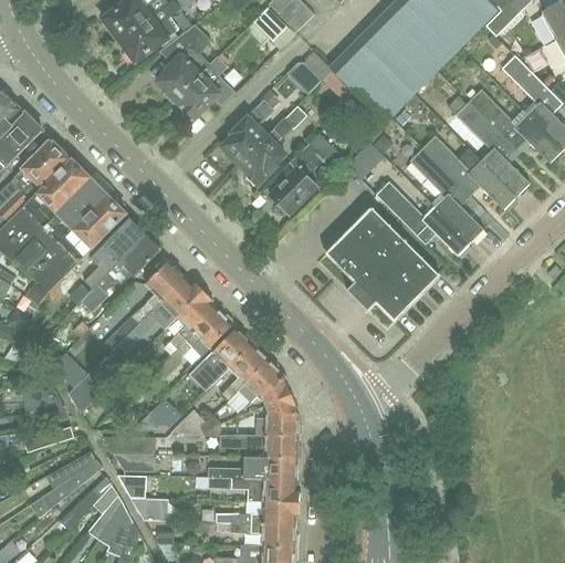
[(112,29),(119,39),(154,12),(175,0),(170,0),(167,2),(165,0),(153,0),(144,7),(138,0),(126,0),(103,18),(105,20),(102,22),(110,31),(112,29)]
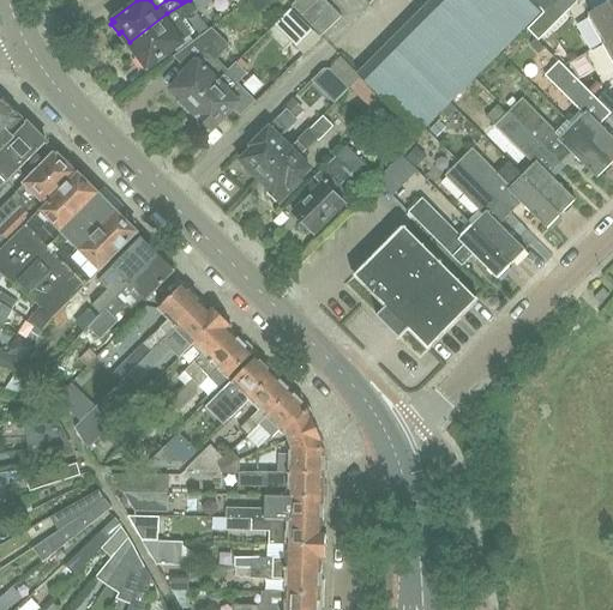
[(146,65),(194,29),(185,16),(196,8),(190,0),(167,13),(130,42),(138,53),(134,55),(142,65),(145,62),(146,65)]
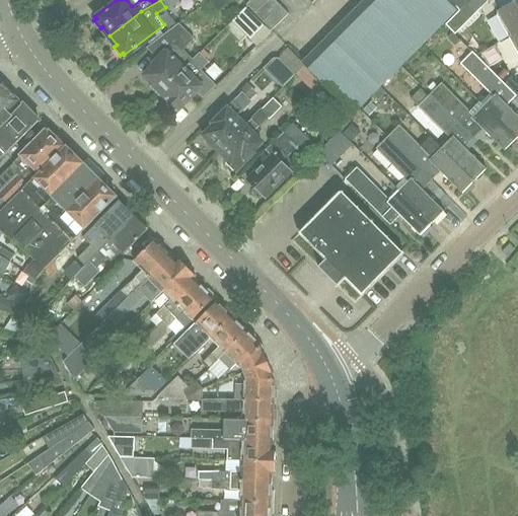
[(207,0),(217,10),(227,0),(207,0)]
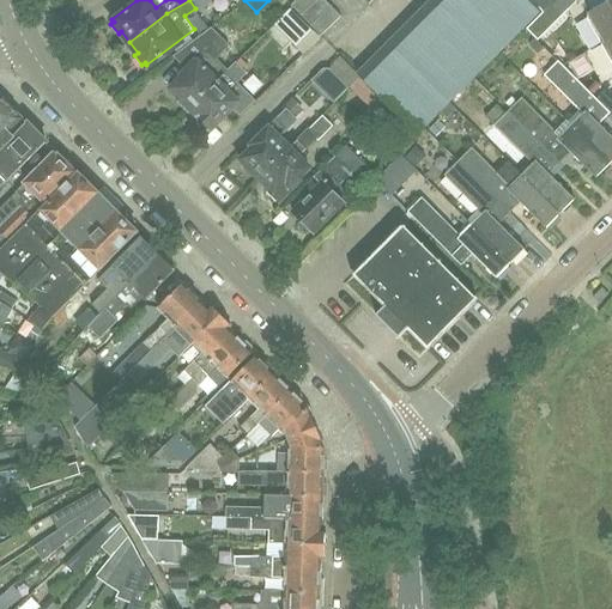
[(292,0),(290,2),(300,13),(313,0),(292,0)]
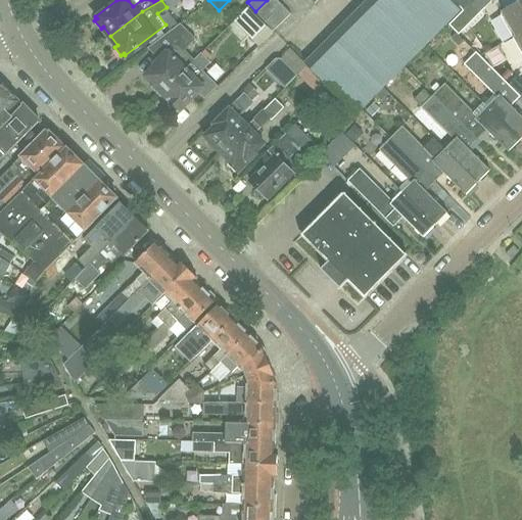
[(264,19),(282,3),(279,0),(267,0),(255,11),(264,19)]
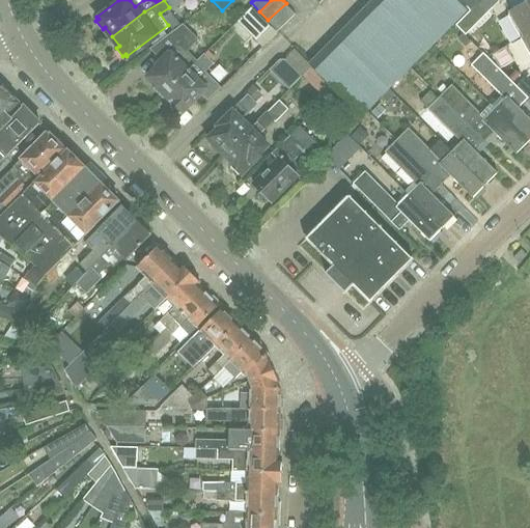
[(467,9),(456,0),(373,0),(310,64),(311,65),(334,88),(361,115),(467,9)]
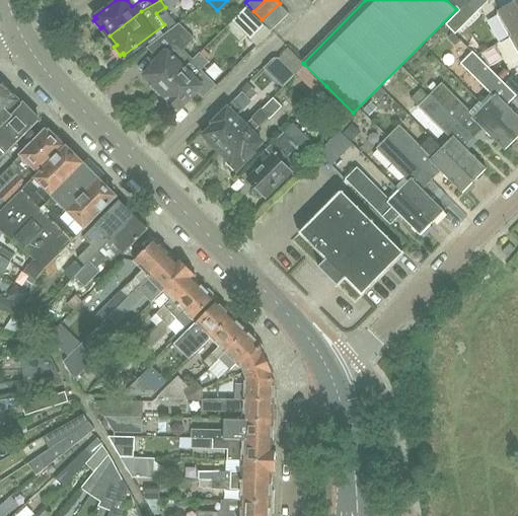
[(450,0),(459,9),(464,4),(468,0),(450,0)]
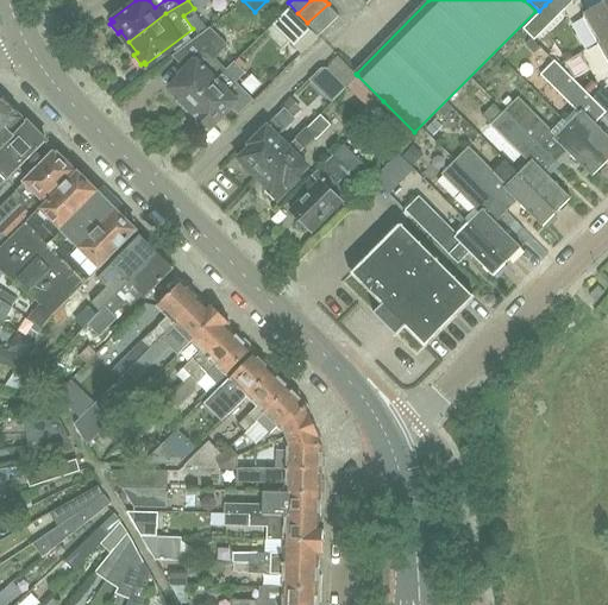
[(556,16),(570,0),(550,0),(545,5),(556,16)]
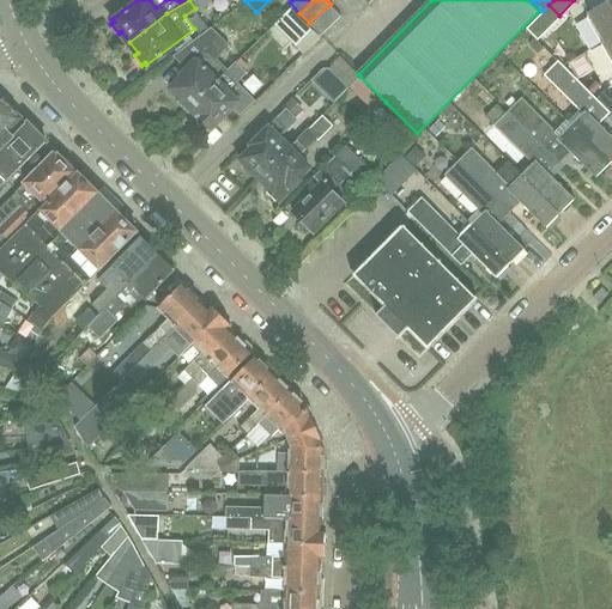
[(586,14),(600,41),(611,34),(611,0),(605,0),(587,11),(588,13),(586,14)]
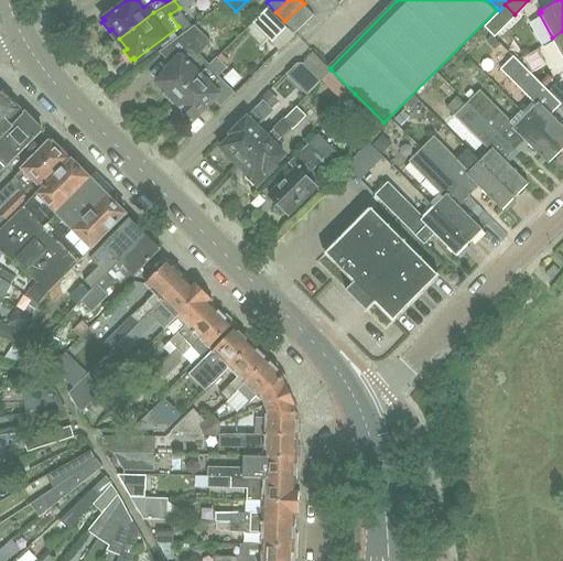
[(304,3),(284,21),(294,31),(313,12),(304,3)]
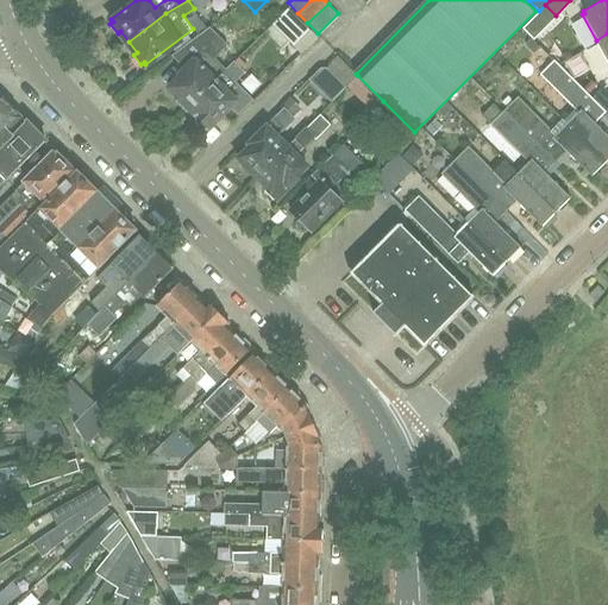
[(311,29),(301,20),(288,6),(270,23),(294,45),(311,29)]
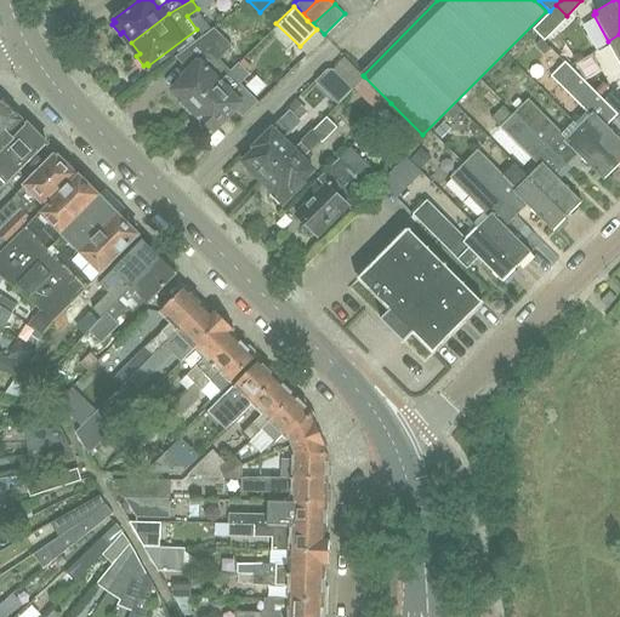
[(186,108),(189,107),(191,108),(229,69),(217,57),(231,44),(212,26),(175,55),(188,68),(181,74),(183,76),(171,89),(178,96),(177,100),(186,108)]
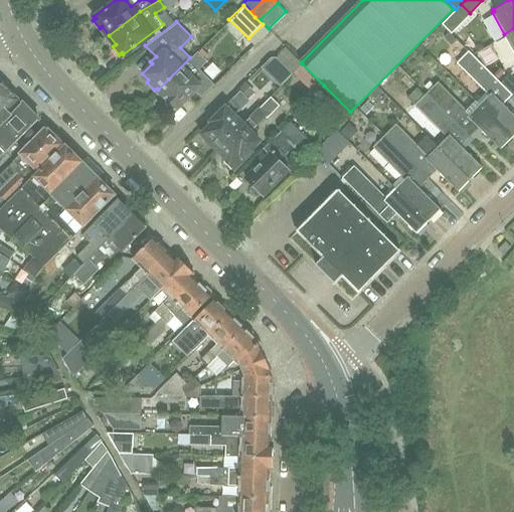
[(513,28),(504,34),(513,52),(513,28)]
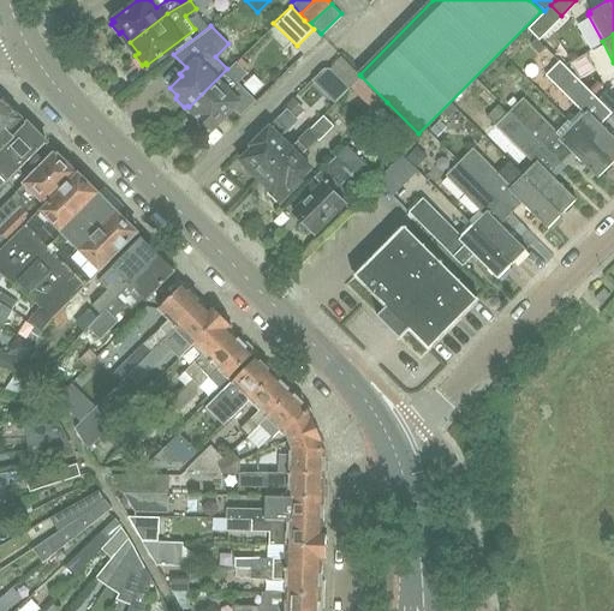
[(613,136),(600,121),(610,111),(612,109),(600,99),(560,59),(546,73),(584,112),(573,123),(610,161),(613,157),(613,136)]
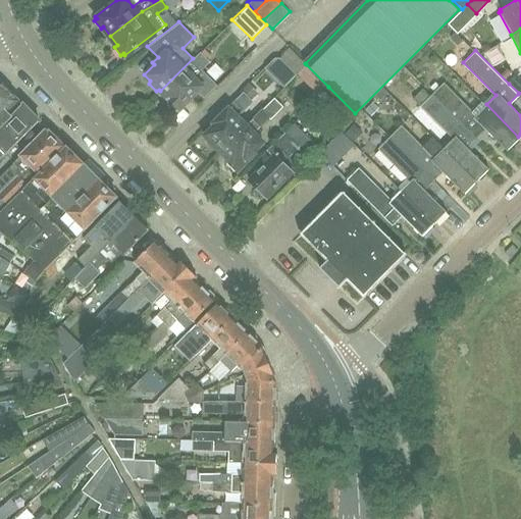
[(167,99),(167,102),(168,105),(171,108),(174,110),(177,109),(177,110),(198,90),(204,96),(216,84),(201,68),(209,60),(200,52),(193,58),(160,91),(167,97),(166,98),(167,98),(167,99)]
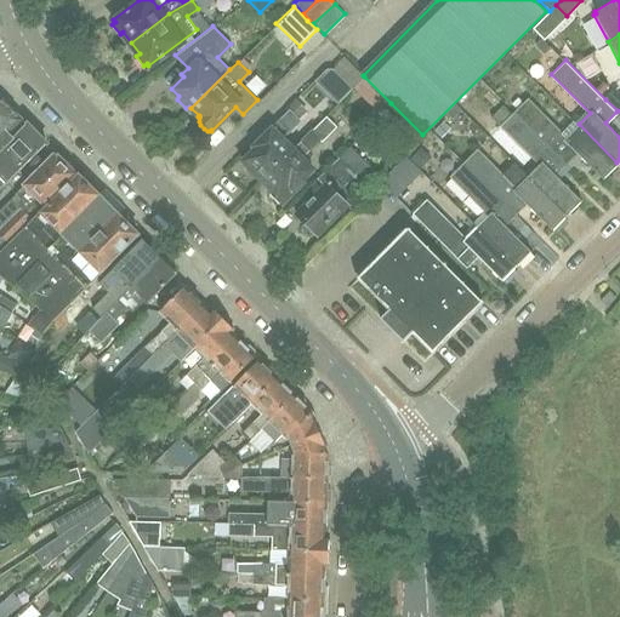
[(391,103),(364,76),(363,75),(354,86),(381,114),(391,103)]
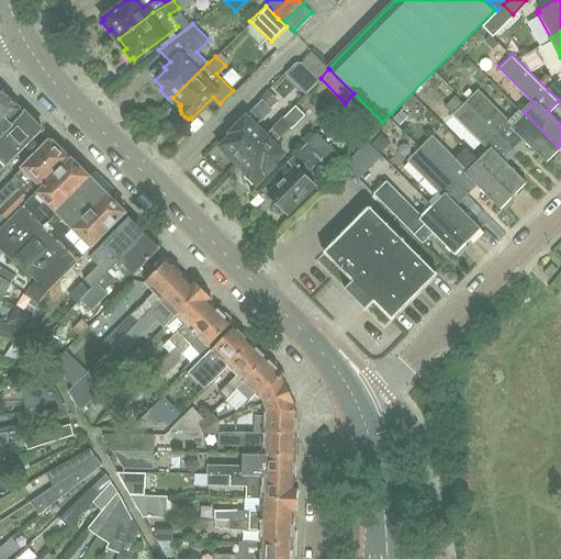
[(560,103),(560,86),(556,81),(548,90),(559,100),(558,101),(560,103)]
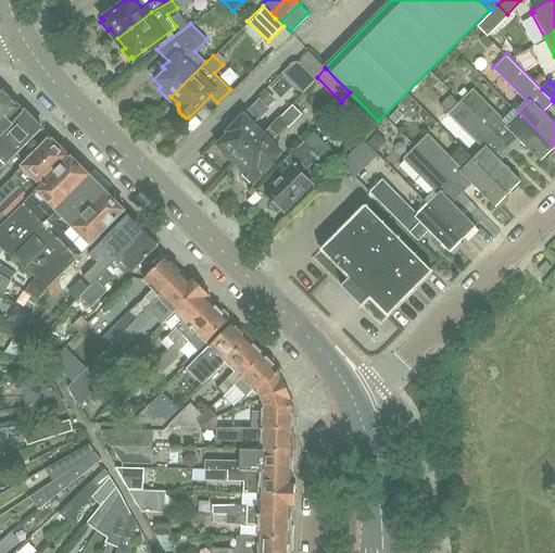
[(506,147),(516,136),(539,159),(552,146),(518,111),(507,122),(472,87),(459,100),(506,147)]
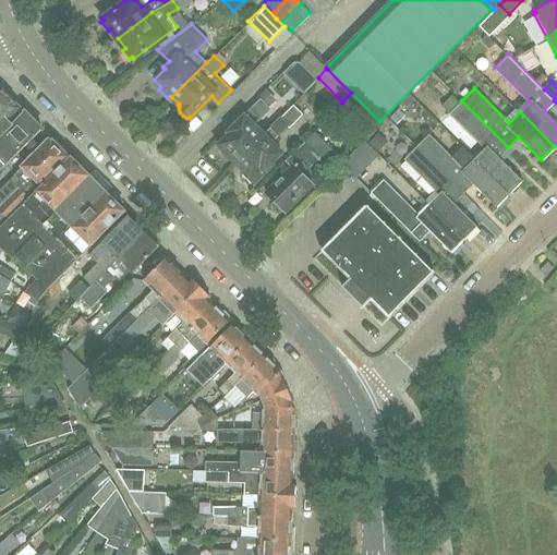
[(0,132),(23,109),(5,92),(0,97),(0,132)]
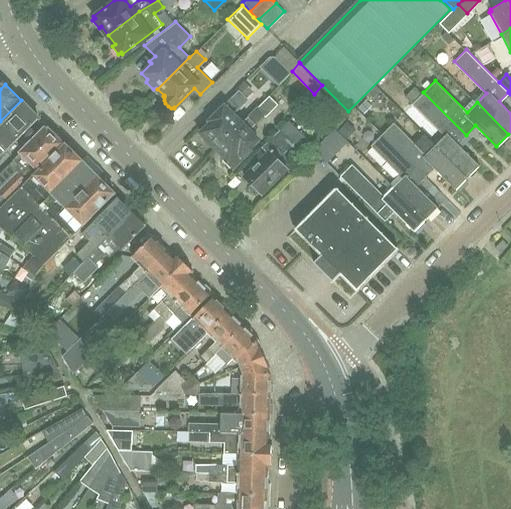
[(444,135),(434,144),(466,177),(479,164),(458,143),(466,135),(423,92),(419,95),(413,88),(402,98),(409,106),(412,103),(444,135)]
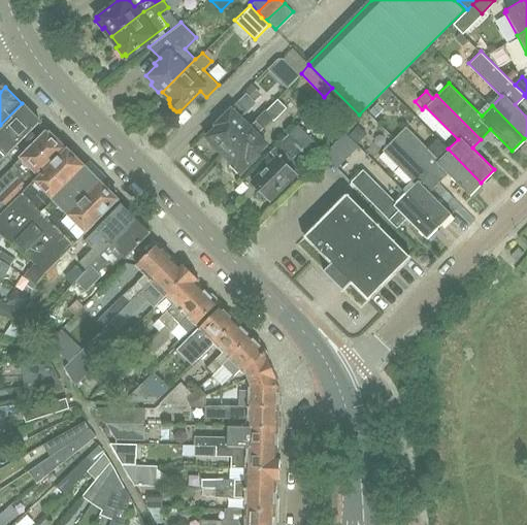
[(220,150),(223,153),(265,109),(249,126),(239,117),(255,101),(245,93),(216,123),(217,125),(206,135),(210,140),(209,143),(217,150),(220,150)]
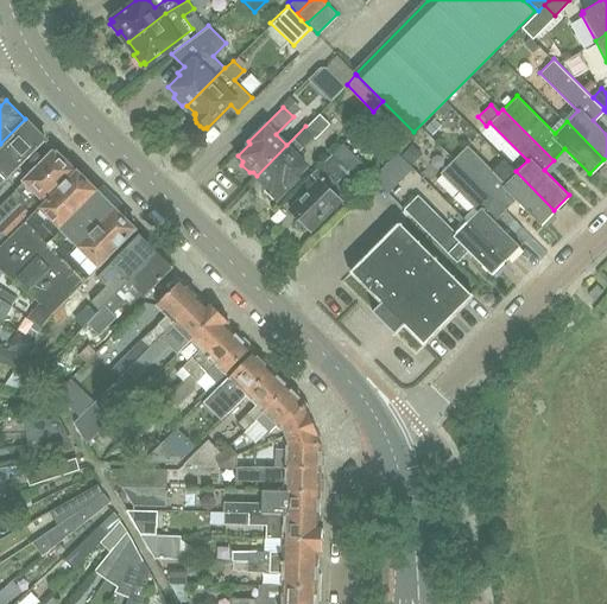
[(441,125),(434,118),(424,127),(431,134),(441,125)]
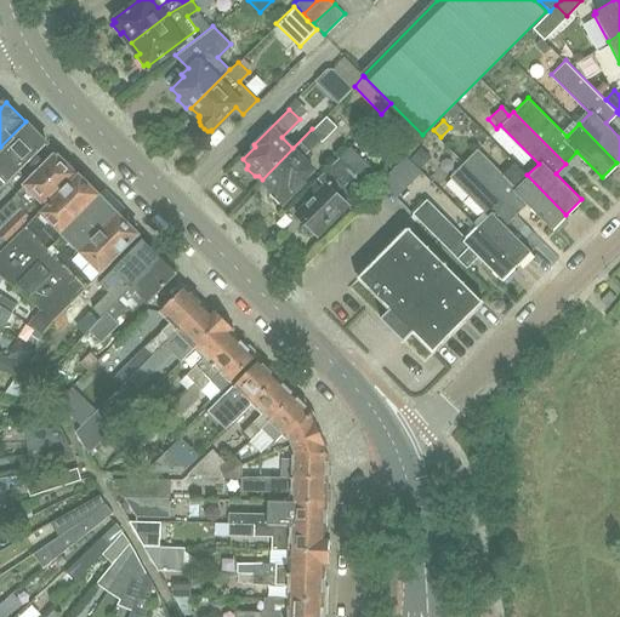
[(0,186),(6,181),(45,142),(26,121),(0,147),(0,186)]
